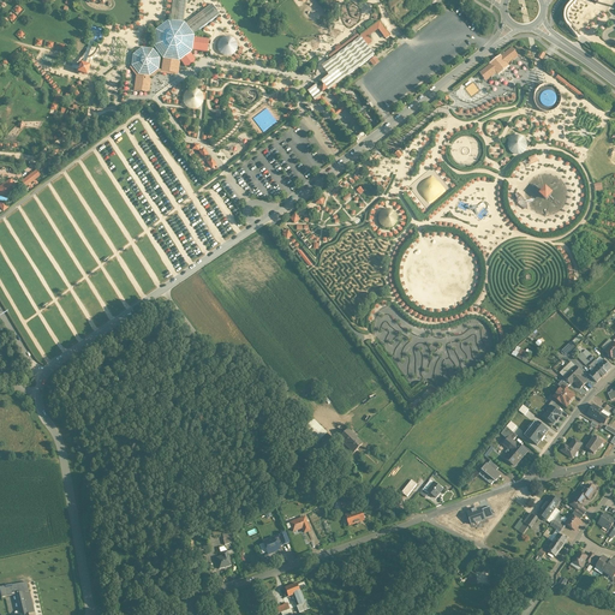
[(185,0),(172,0),(169,22),(168,22),(155,31),(154,47),(155,49),(154,52),(153,51),(149,49),(142,48),(133,55),(131,66),(130,67),(136,77),(133,93),(142,93),(149,94),(151,78),(157,73),(177,76),(179,73),(180,61),(185,67),(191,67),(193,65),(196,59),(191,53),(191,52),(192,51),(207,53),(209,40),(193,37),(193,36),(193,35),(220,15),(212,5),(185,24),(184,23),(183,23),(185,0)]
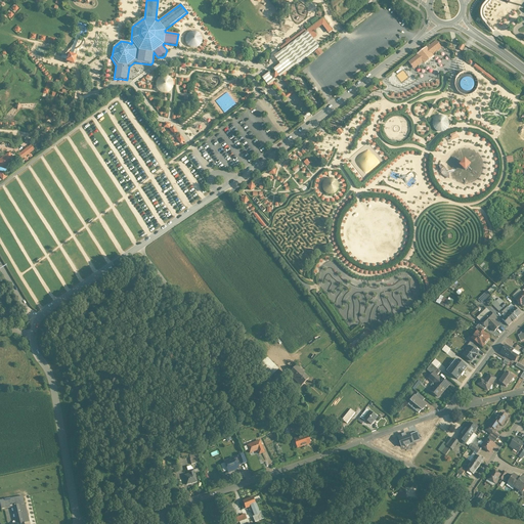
[(494,0),(488,0),(485,4),(483,6),(482,9),(481,11),(481,14),(481,15),(481,18),(482,20),(485,25),(492,33),(495,31),(488,22),(486,20),(485,17),(485,14),(485,12),(485,10),(494,0)]
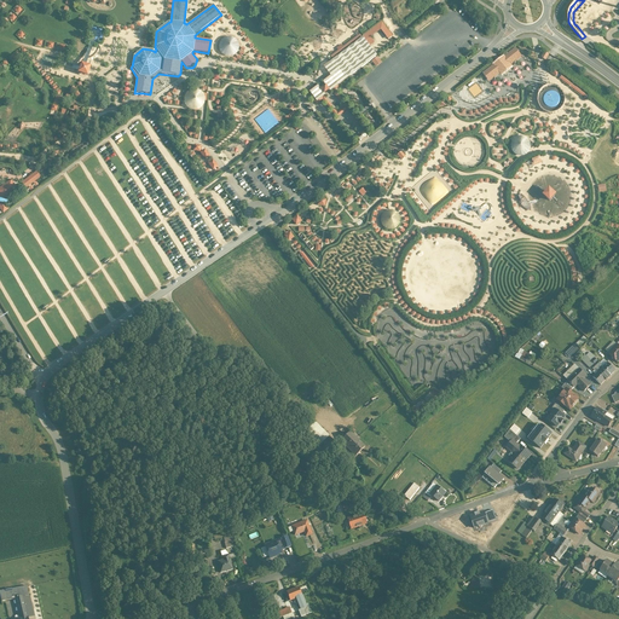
[(13,22),(18,17),(12,11),(7,17),(13,22)]
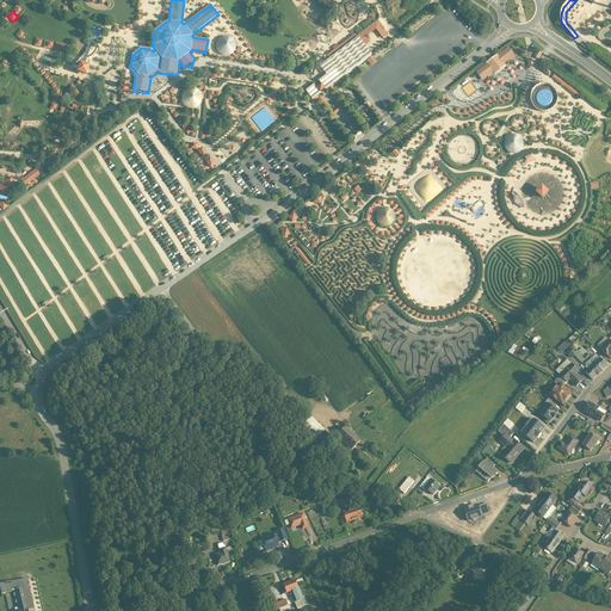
[(376,30),(383,39),(388,36),(377,22),(357,37),(358,37),(365,47),(370,43),(365,37),(376,30)]
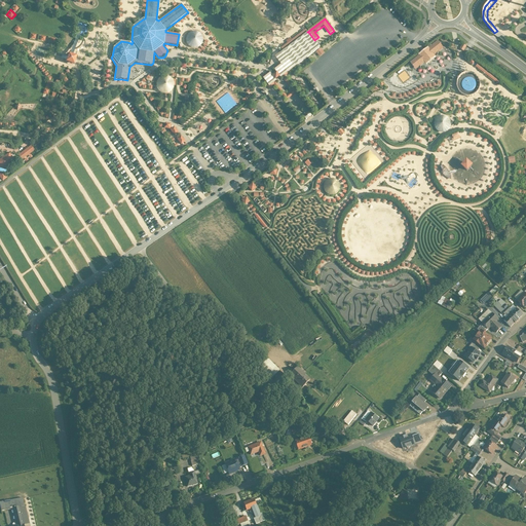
[(305,29),(280,48),(283,51),(307,32),(305,29)]
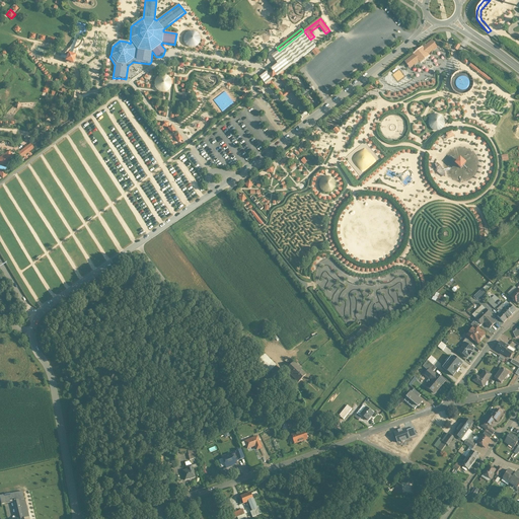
[(200,46),(198,30),(183,32),(186,48),(200,46)]
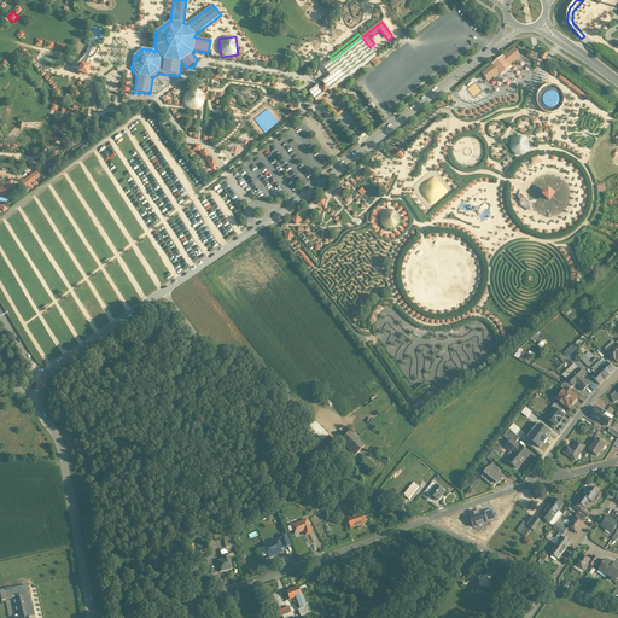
[(493,65),(482,74),(489,82),(500,74),(501,76),(513,68),(511,65),(522,57),(514,48),(503,57),(503,56),(491,64),(493,65)]
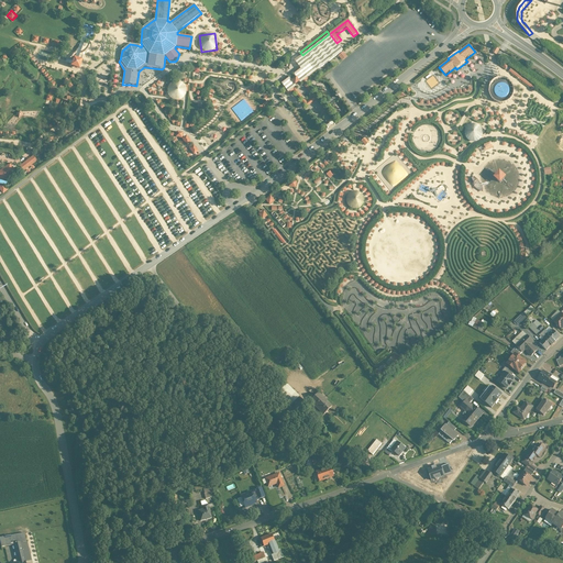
[(338,56),(342,61),(348,56),(343,52),(338,56)]
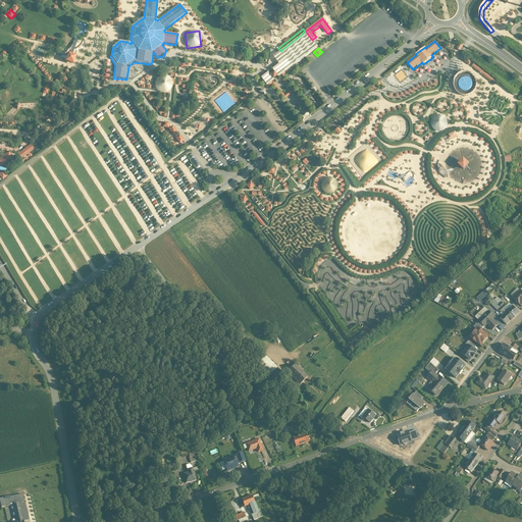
[(76,57),(68,54),(65,62),(73,65),(76,57)]
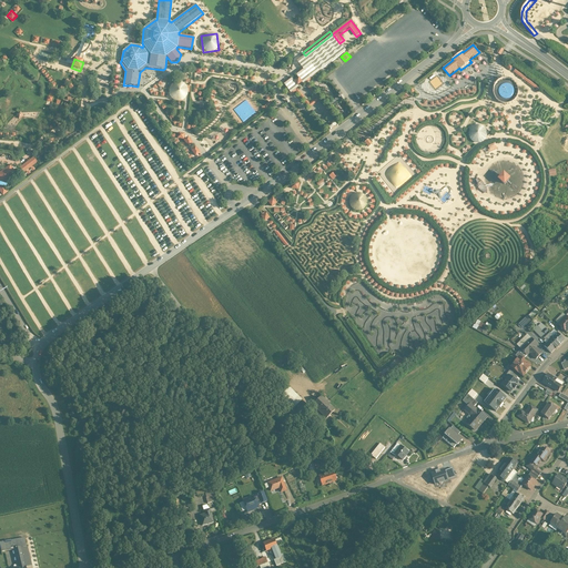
[(539,89),(515,70),(513,72),(537,91),(539,89)]
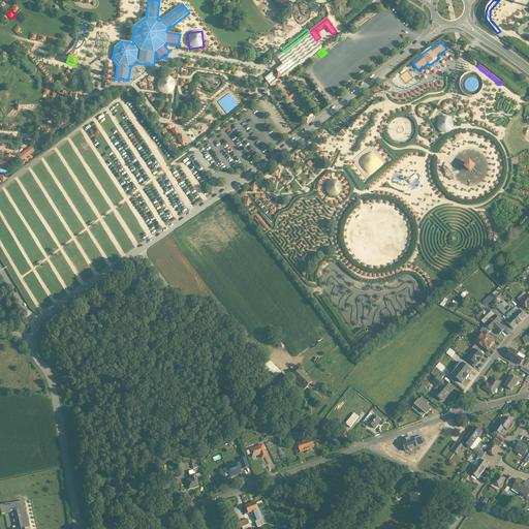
[(299,93),(289,81),(286,78),(290,74),(289,73),(282,79),(282,80),(284,79),(286,82),(294,92),(291,94),(288,97),(287,95),(282,90),(279,86),(278,84),(279,83),(278,82),(271,87),(265,80),(272,73),(271,72),(262,79),(271,89),(276,86),(277,87),(280,91),(284,97),(287,101),(293,97),(299,93)]
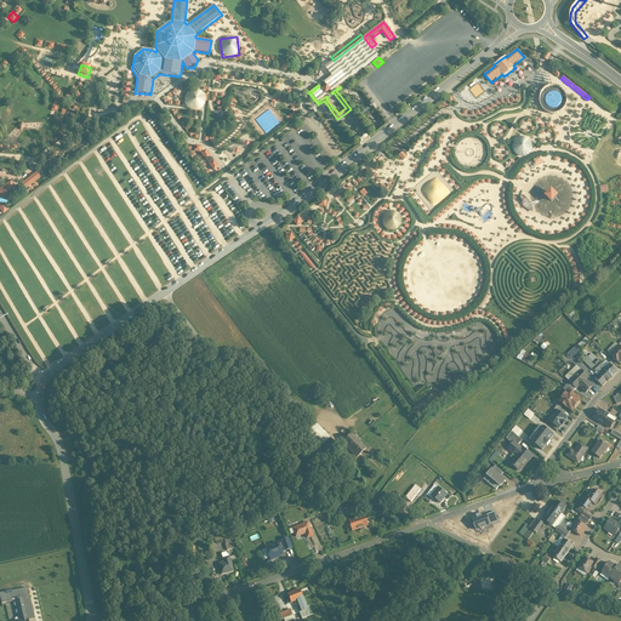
[(319,86),(311,93),(318,102),(326,96),(325,95),(322,89),(319,86)]
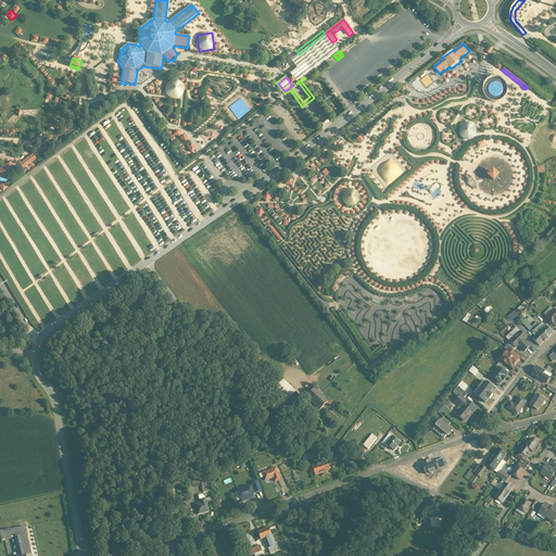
[(503,80),(498,78),(495,77),(490,79),(487,81),(484,85),(483,91),(484,96),(489,101),(493,102),(501,102),(504,99),(507,96),(508,92),(508,87),(506,83),(503,80)]
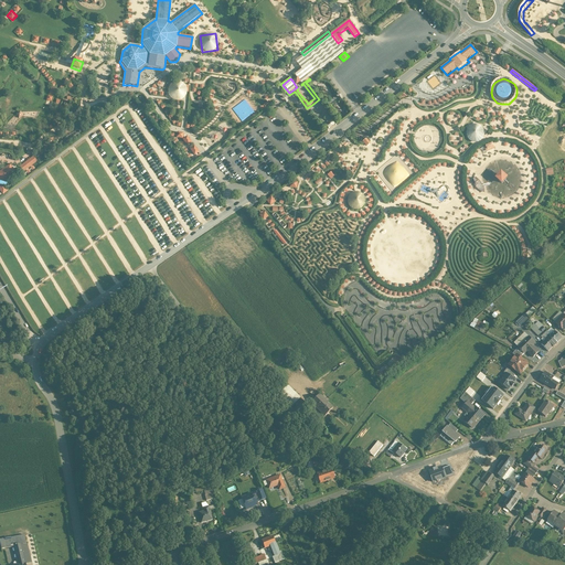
[(447,119),(448,123),(452,121),(454,126),(458,124),(457,119),(460,118),(458,113),(454,114),(454,112),(449,113),(450,118),(447,119)]
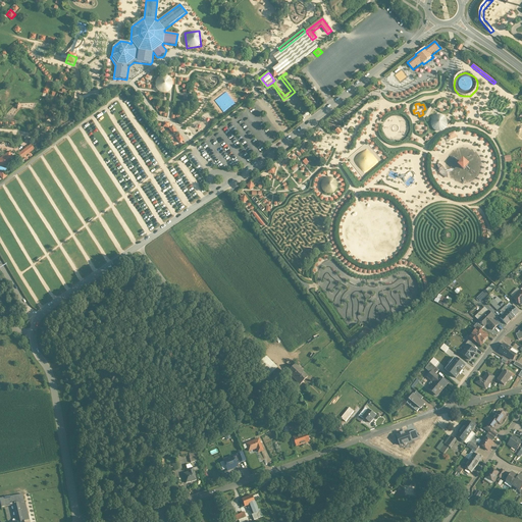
[(169,128),(169,123),(159,122),(158,132),(164,132),(164,127),(169,128)]
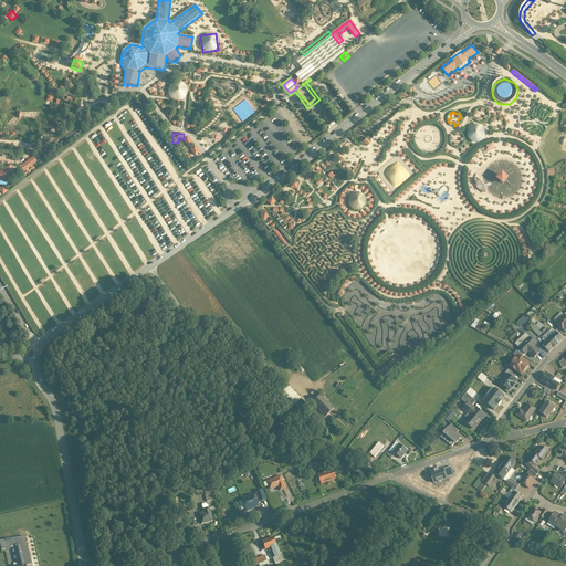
[(182,139),(187,146),(192,143),(187,136),(182,139)]
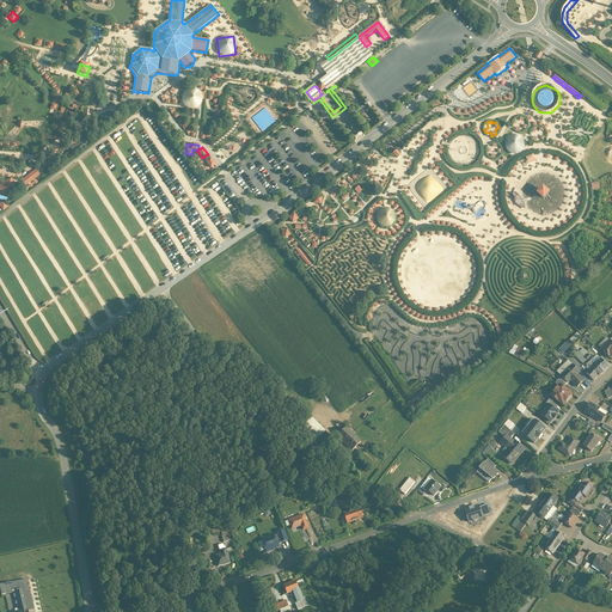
[(207,177),(218,169),(209,158),(199,166),(207,177)]
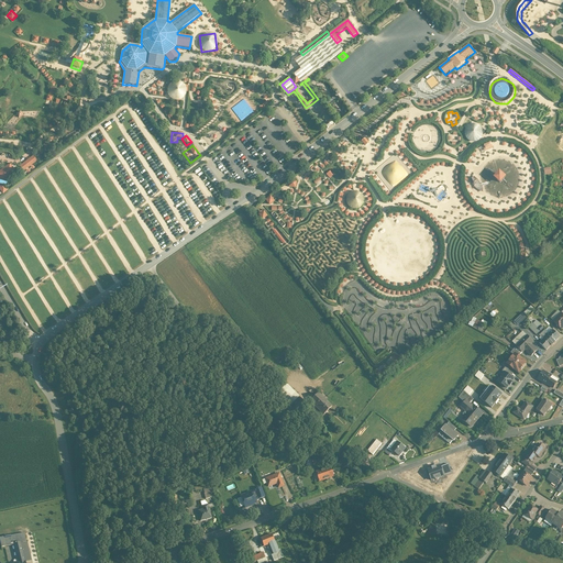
[(33,156),(19,166),(23,172),(37,162),(33,156)]
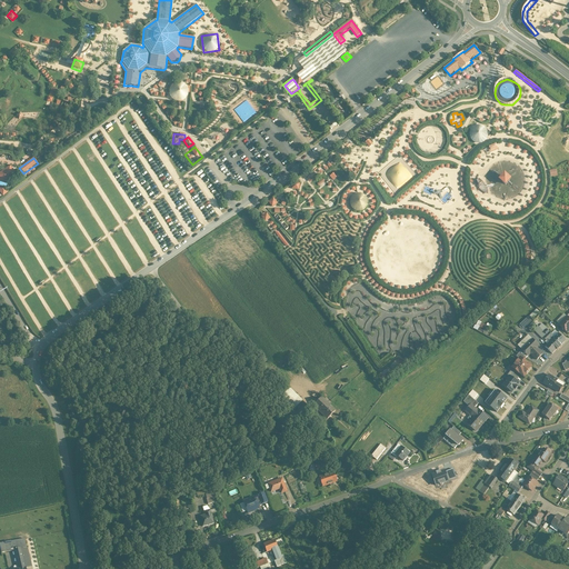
[(399,161),(383,175),(397,190),(412,177),(399,161)]
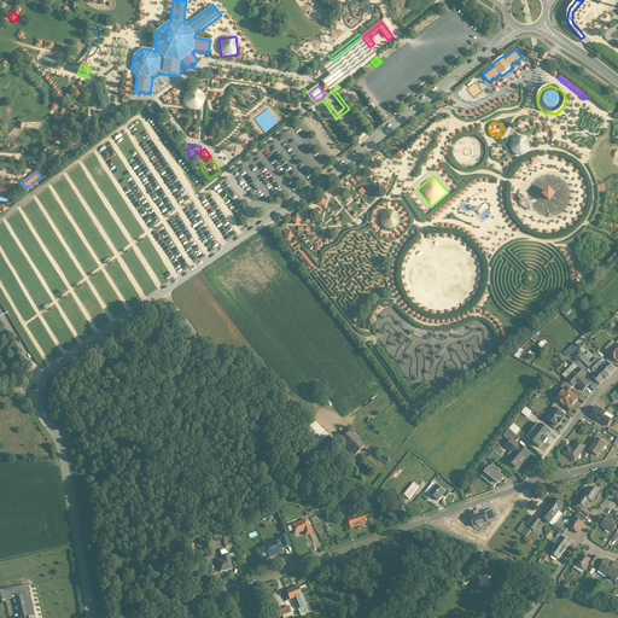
[(11,180),(0,187),(0,197),(3,202),(18,190),(11,180)]
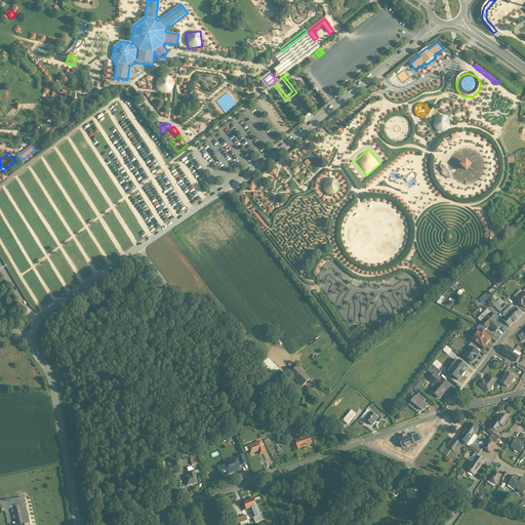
[(445,179),(450,176),(444,164),(439,166),(445,179)]
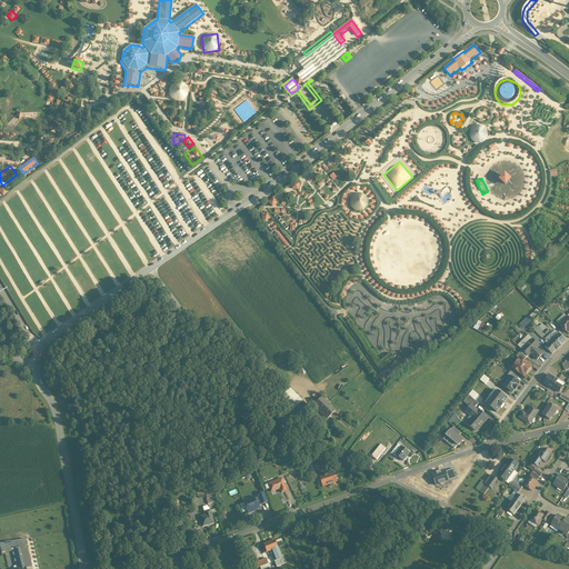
[(359,193),(353,195),(350,199),(348,203),(350,209),(355,212),(360,213),(365,210),(368,206),(367,200),(365,196),(359,193)]
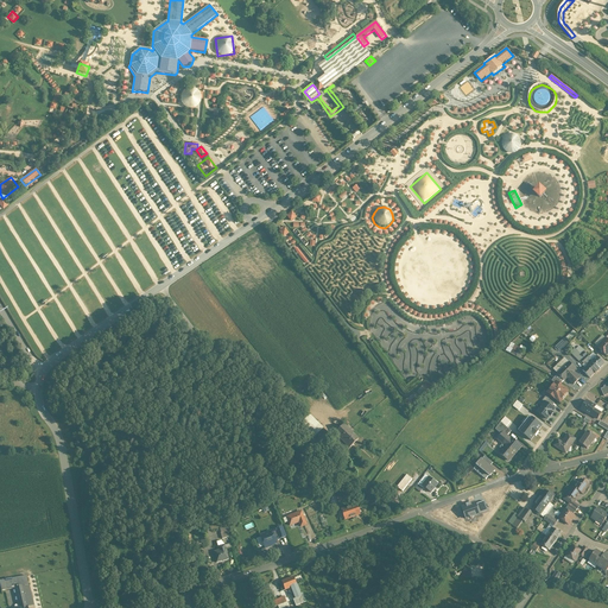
[(308,263),(297,248),(295,251),(305,264),(308,263)]
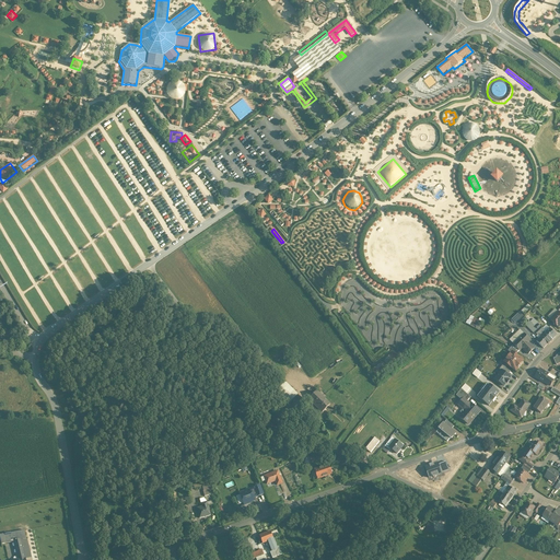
[(514,323),(524,316),(521,312),(511,319),(514,323)]
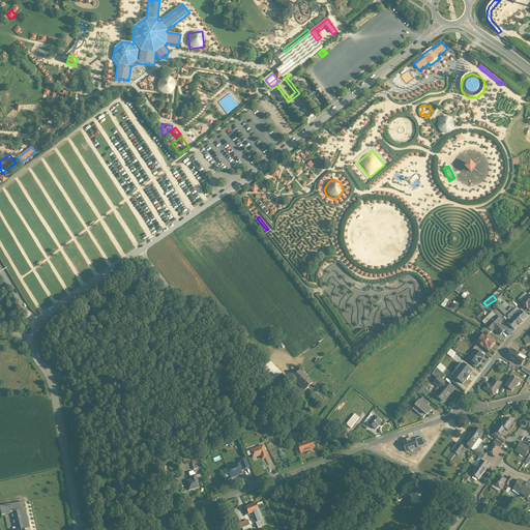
[(528,295),(521,302),(528,311),(529,308),(529,296),(528,295)]
